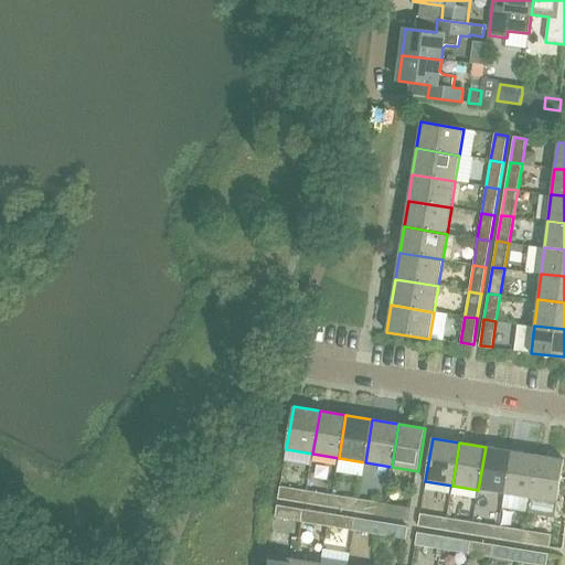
[(486,447),(478,490),(504,494),(512,451),(486,447)]
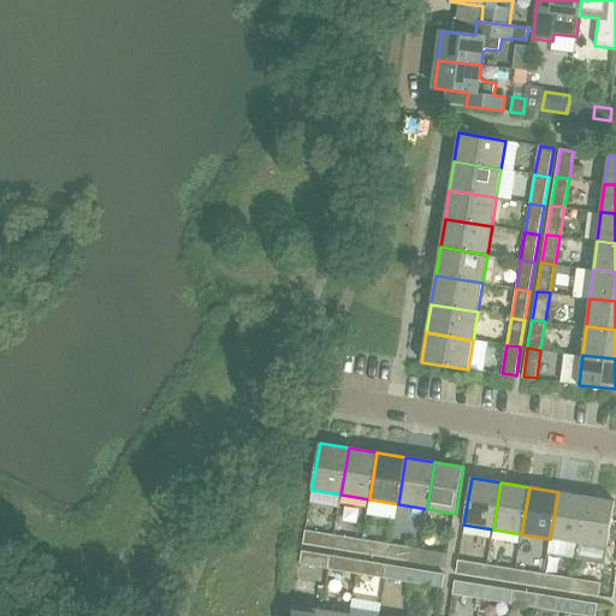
[(586,497),(558,492),(550,539),(579,544),(586,497)]
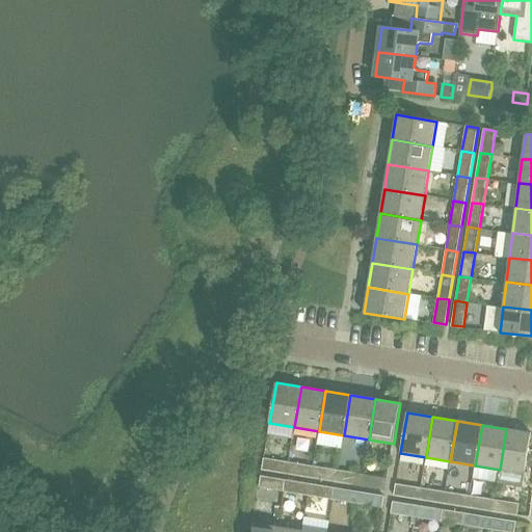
[(531,433),(506,429),(500,470),(525,474),(531,433)]
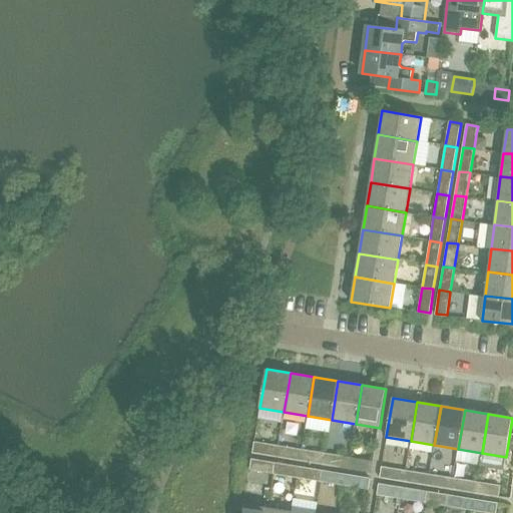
[(279,446),(254,442),(252,453),(277,457),(279,446)]
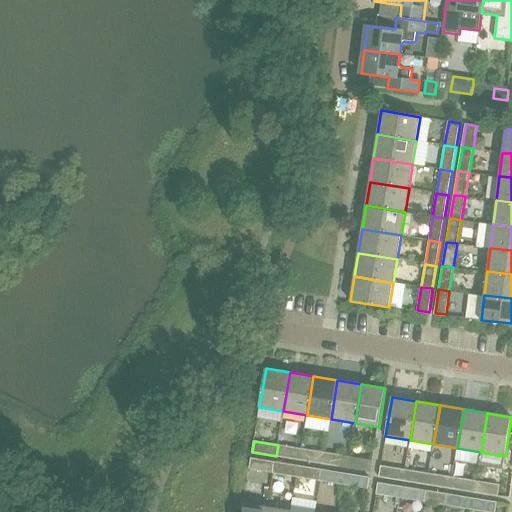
[(300,460),(301,449),(278,445),(276,456),(300,460)]
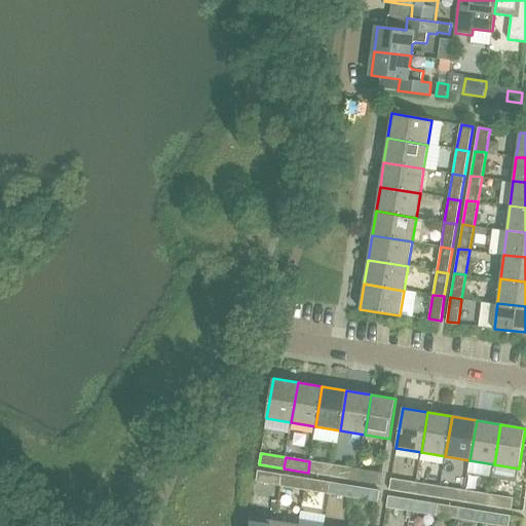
[(334,465),(309,461),(308,473),(333,477),(334,465)]
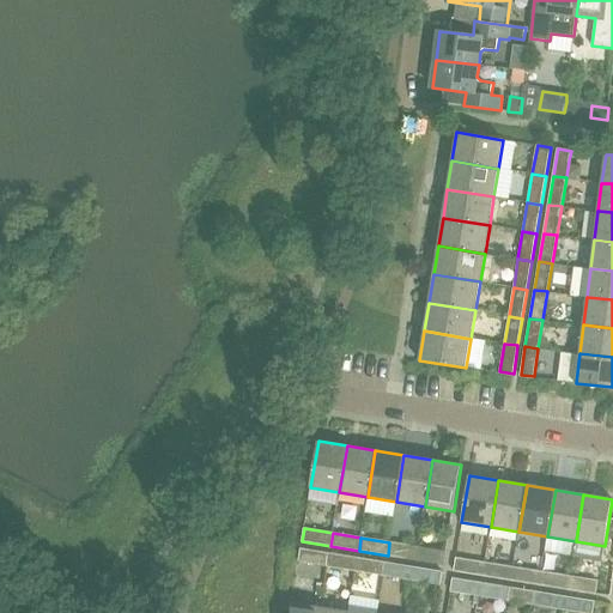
[(418,547),(389,542),(388,556),(416,560),(418,547)]
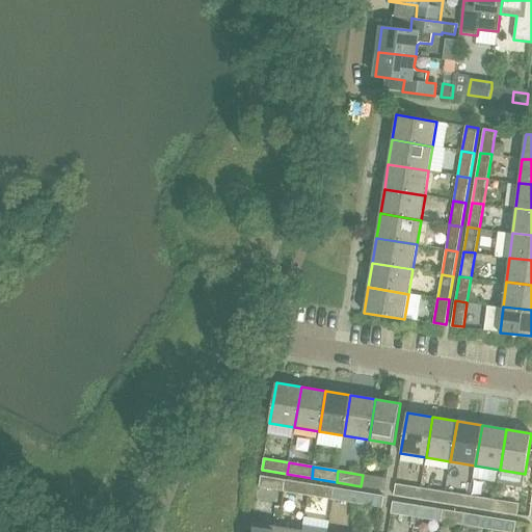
[(388,479),(363,475),(361,486),(386,490),(388,479)]
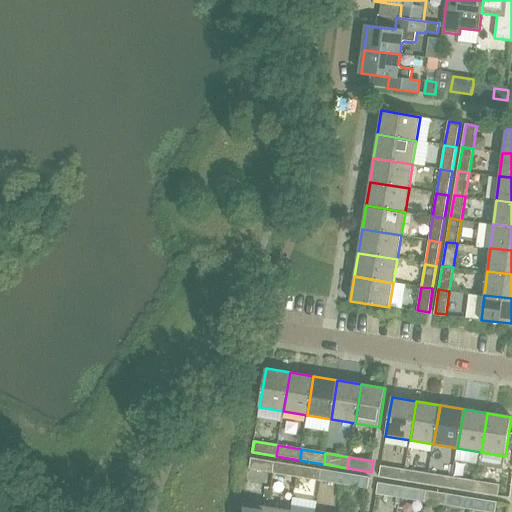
[(297,477),(299,466),(275,462),(273,473),(297,477)]
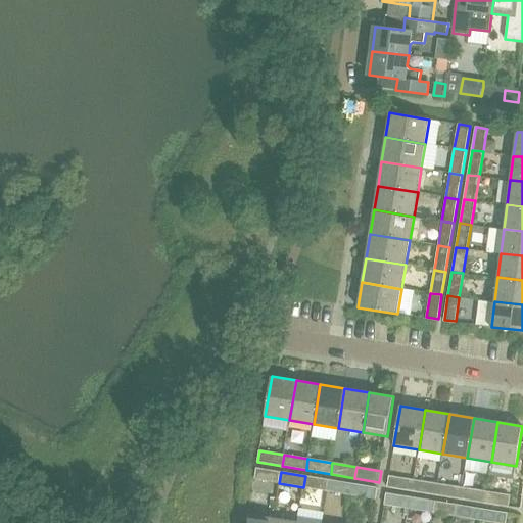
[(387,487),(412,491),(414,479),(389,475),(387,487)]
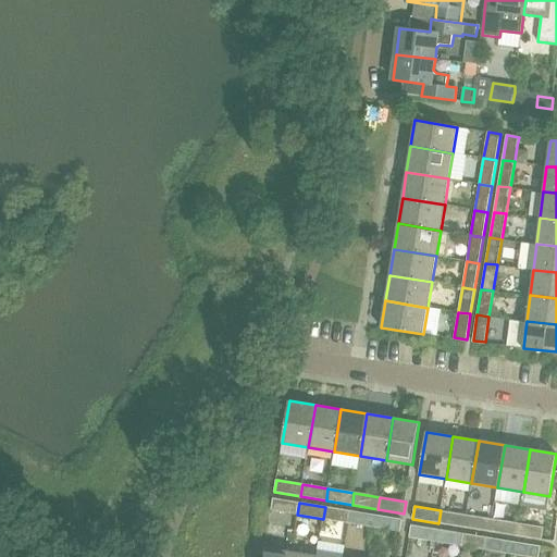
[(350,511),(325,507),(323,519),(349,523),(350,511)]
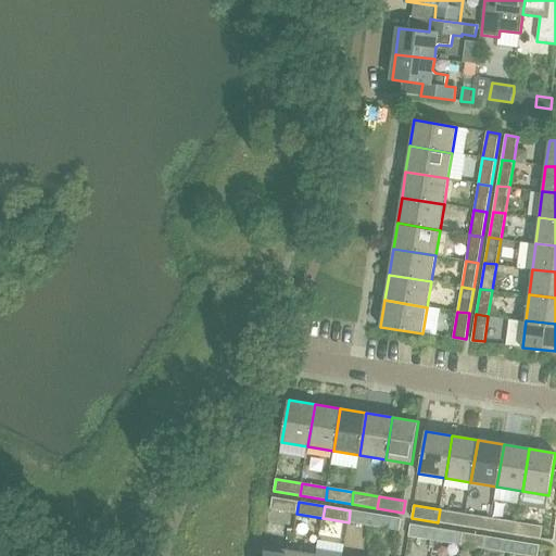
[(440,509),(438,522),(464,527),(466,514),(440,509)]
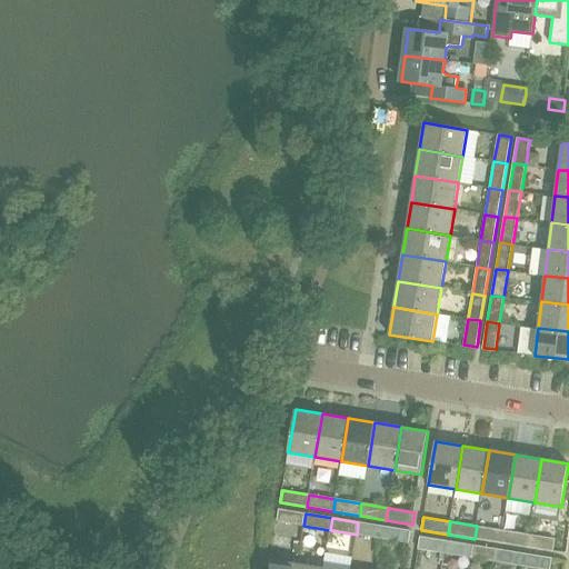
[(357,535),(382,539),(385,527),(358,522),(357,535)]
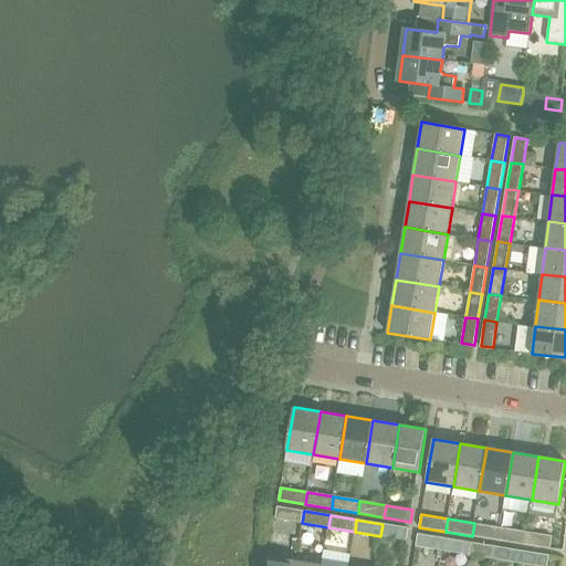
[(498,541),(500,527),(474,523),(472,536),(498,541)]
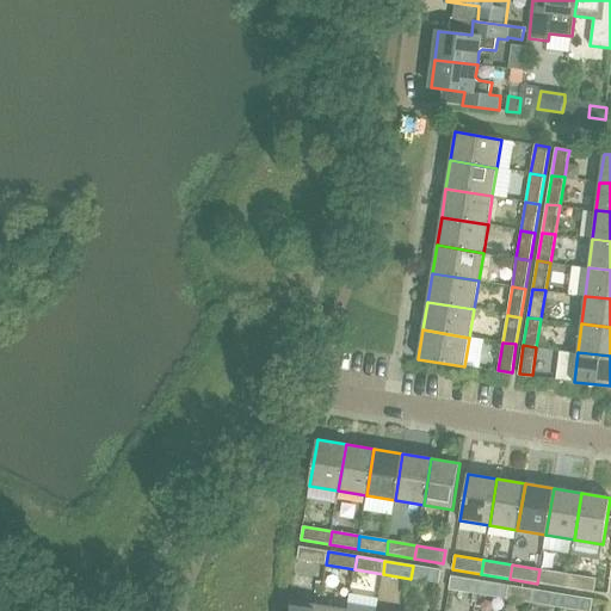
[(442,571),(413,566),(411,579),(440,584),(442,571)]
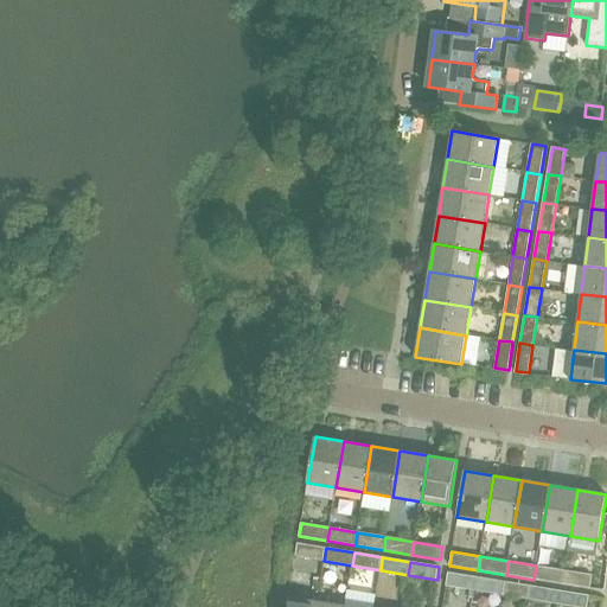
[(536,566),(534,580),(562,585),(564,572),(536,566)]
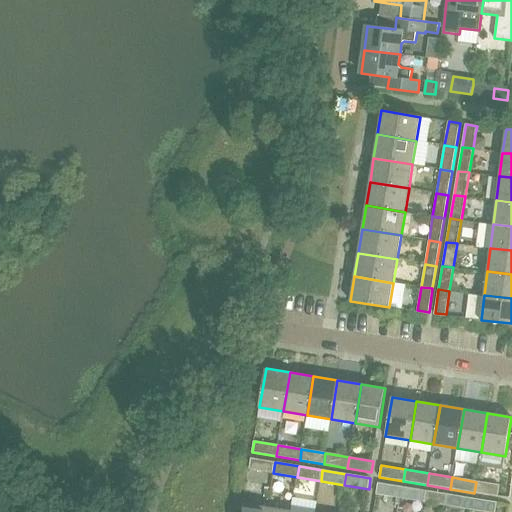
[(400,498),(402,487),(378,482),(376,494),(400,498)]
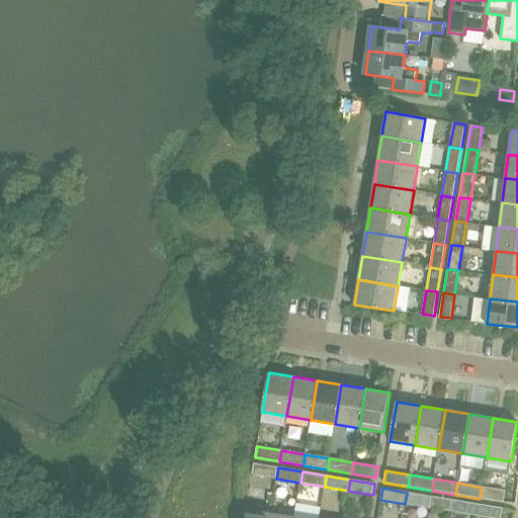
[(480,499),(505,503),(507,492),(482,488),(480,499)]
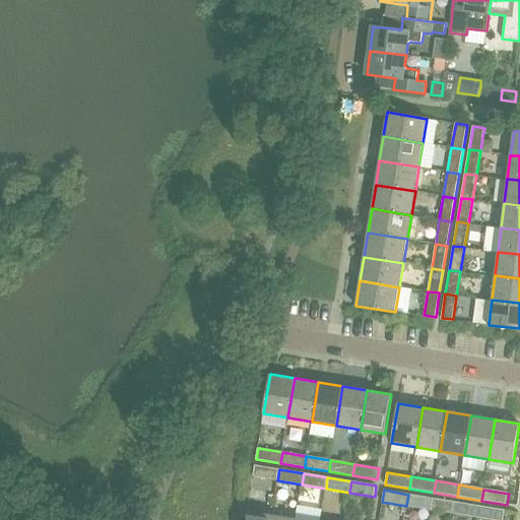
[(408,495),(406,506),(431,510),(433,499),(408,495)]
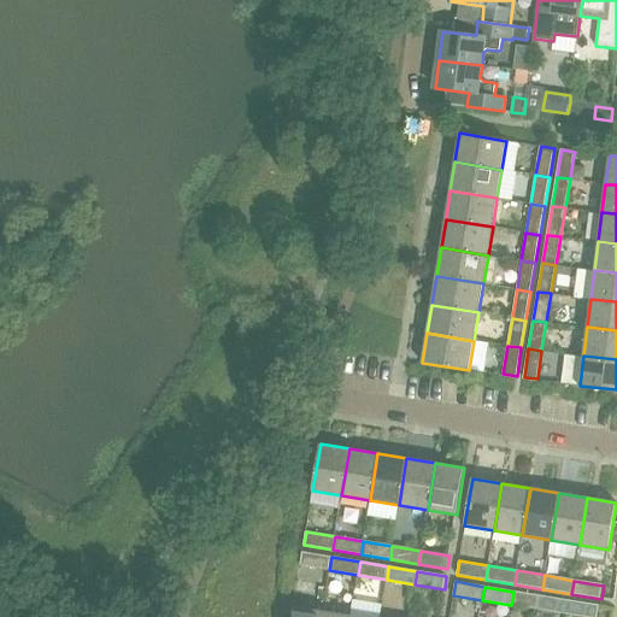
[(541,597),(513,592),(511,605),(539,610),(541,597)]
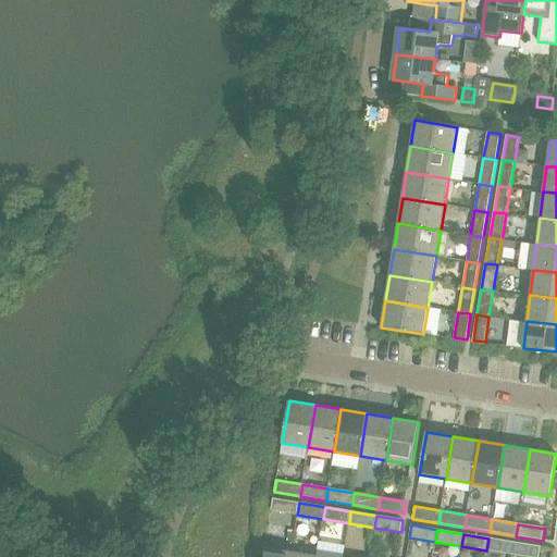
[(515,543),(489,539),(486,551),(512,555),(515,543)]
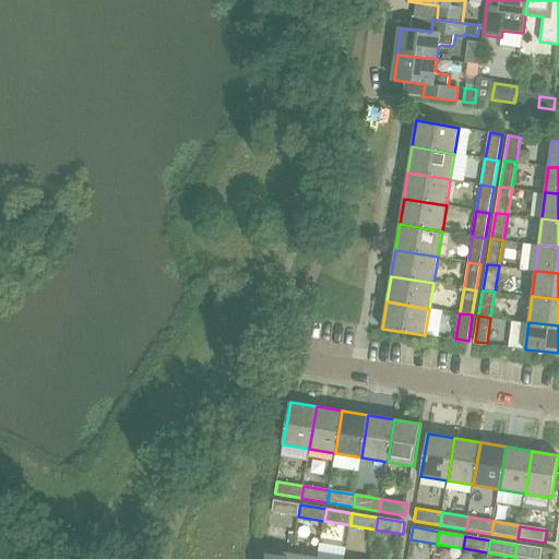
[(516,545),(514,557),(526,558),(540,558),(543,549),(516,545)]
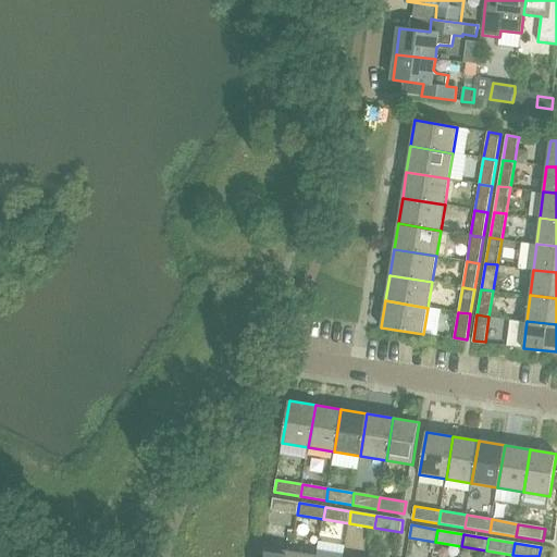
[(264,547),(262,556),(289,556),(292,552),(264,547)]
